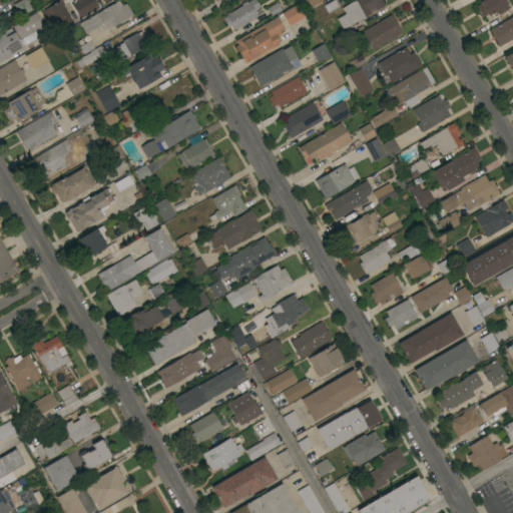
[(20,16),(13,5),(21,0),(26,0),(27,1),(28,0),(29,0),(32,5),(30,7),(32,9),(20,16)]
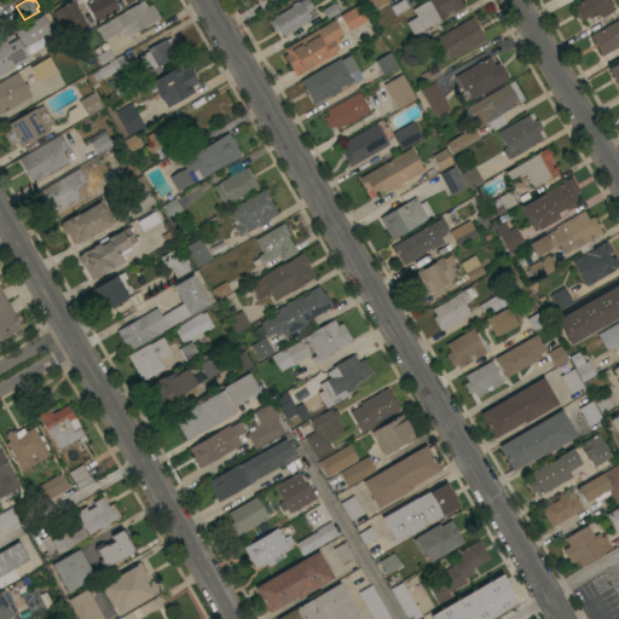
[(52,12),(74,0),(88,28),(74,36),(67,23),(59,27),(52,12)]
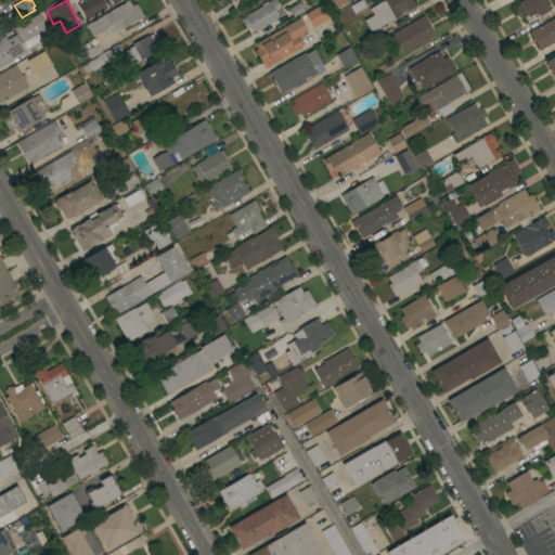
[(101,0),(108,12),(87,24),(76,5),(85,0),(101,0)]
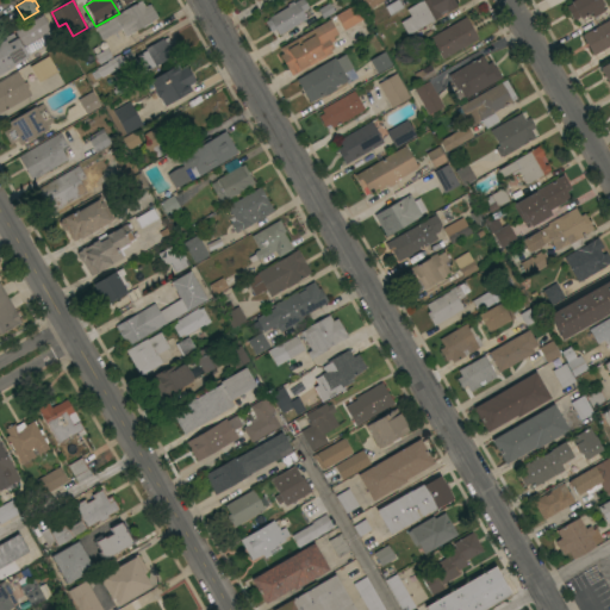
[(275,37),(266,20),(288,7),(287,5),(293,1),(294,4),(299,0),(304,0),(309,8),(302,12),(306,19),(275,37)]
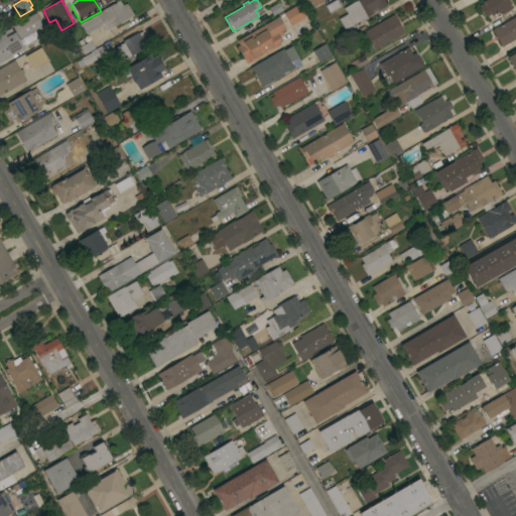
[(325,0),(306,10),(300,0),(325,0)]
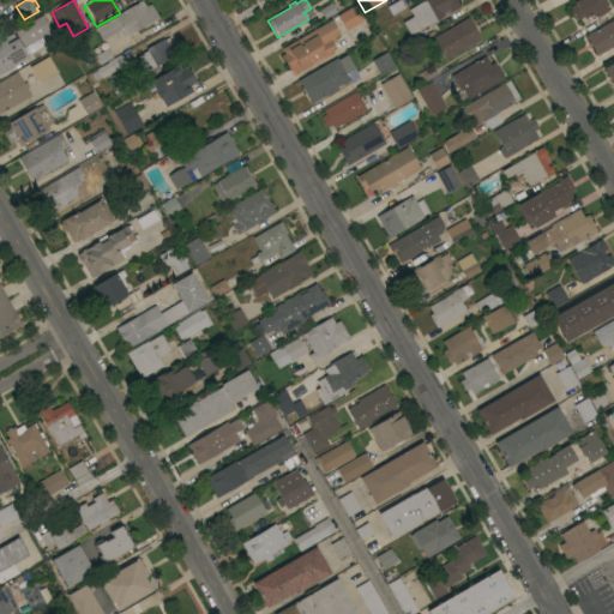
[(410,36),(403,23),(414,17),(409,10),(425,0),(456,0),(461,6),(437,20),(437,22),(434,24),(433,22),(410,36)]
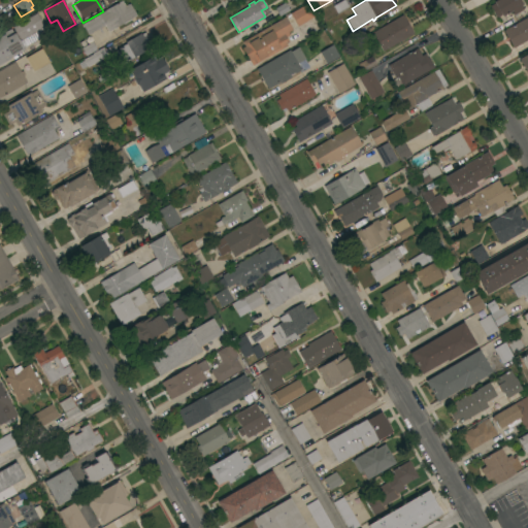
[(520,0),(522,2),(521,3),(522,5),(520,5),(523,9),(514,15),(510,11),(501,17),(501,14),(496,18),(490,6),(494,3),(493,2),(496,0),(520,0)]
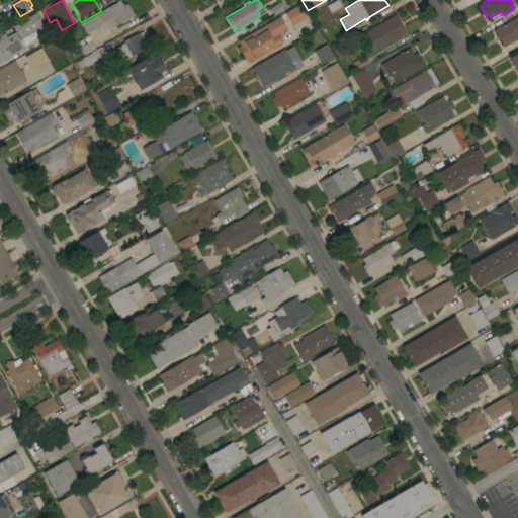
[(134,15),(127,19),(127,20),(121,23),(121,22),(106,31),(102,25),(99,27),(95,30),(95,29),(93,30),(94,32),(90,35),(88,33),(86,34),(80,24),(119,1),(122,6),(126,4),(134,15)]
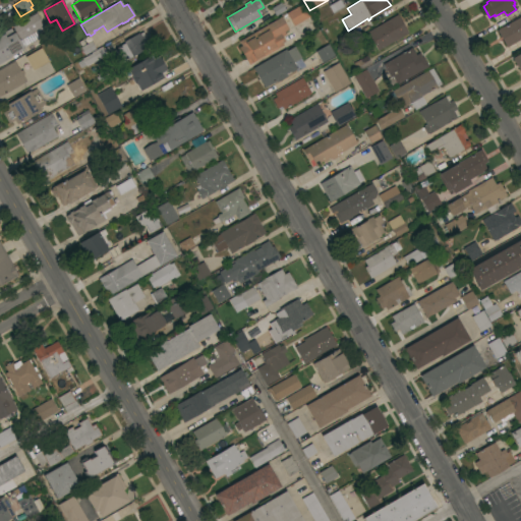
[(293,26),(286,14),(303,3),(311,15),(293,26)]
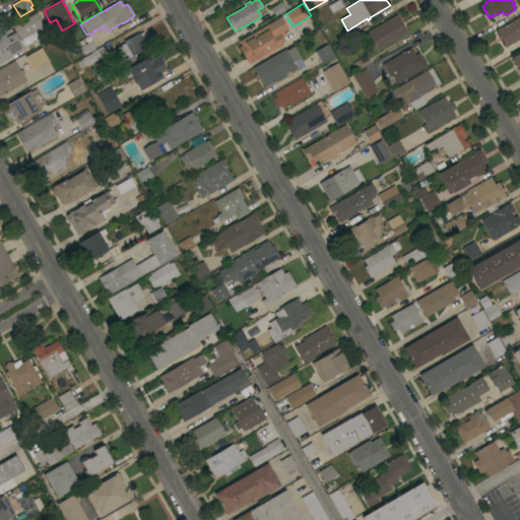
[(20,41),(12,26),(37,13),(36,12),(41,9),(51,28),(46,31),(43,27),(20,41)]
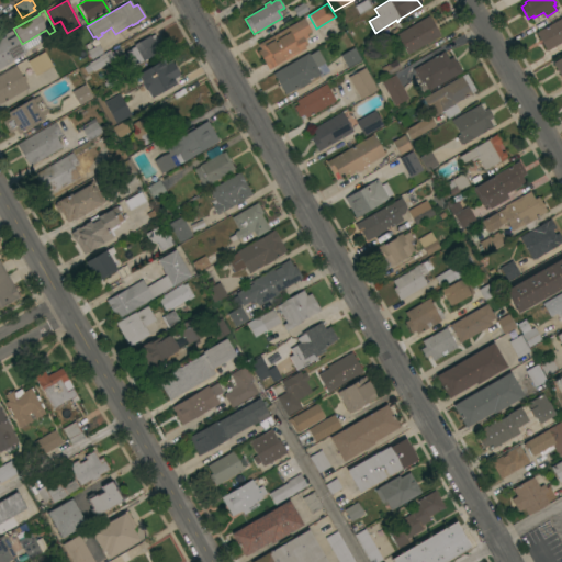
[(408,55),(396,35),(428,15),(440,36),(408,55)]
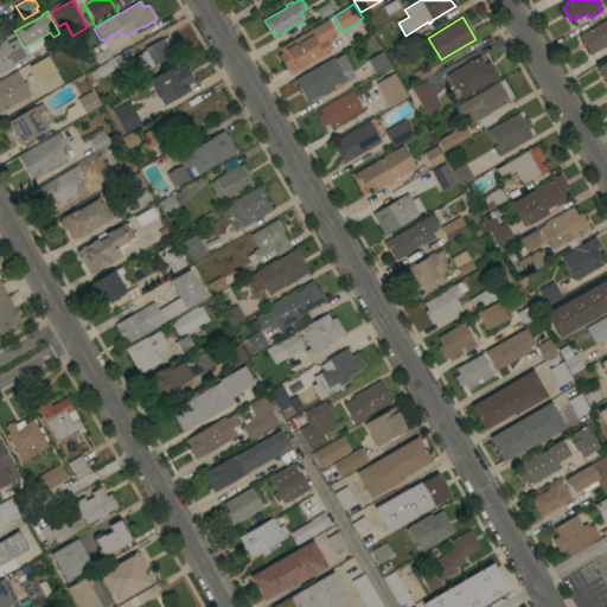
[(606,45),(589,56),(579,36),(606,19),(606,45)]
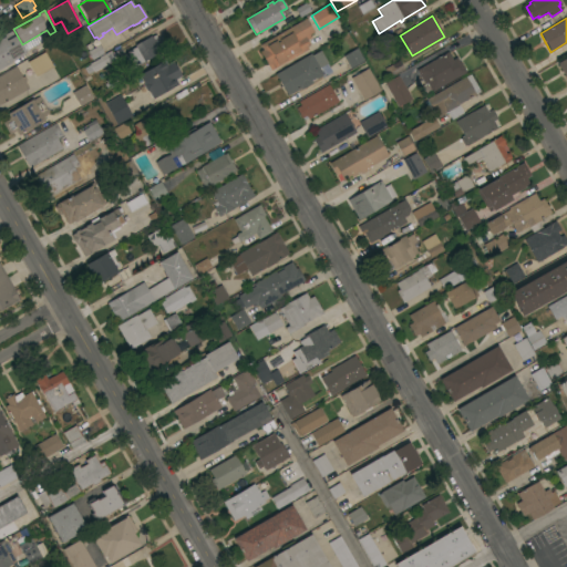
[(274,69),(271,65),(268,66),(259,52),(263,50),(260,45),(306,19),(313,32),(309,34),(311,38),(307,40),(309,45),(307,47),(308,49),(274,69)]
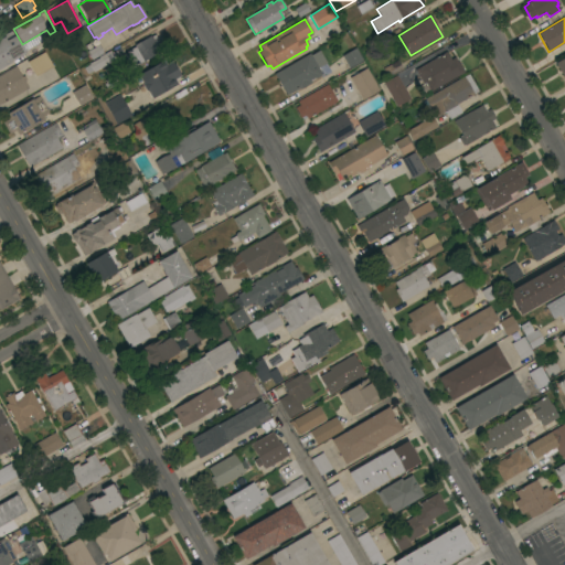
[(0,73),(0,35),(11,30),(13,35),(16,34),(28,57),(0,73)]
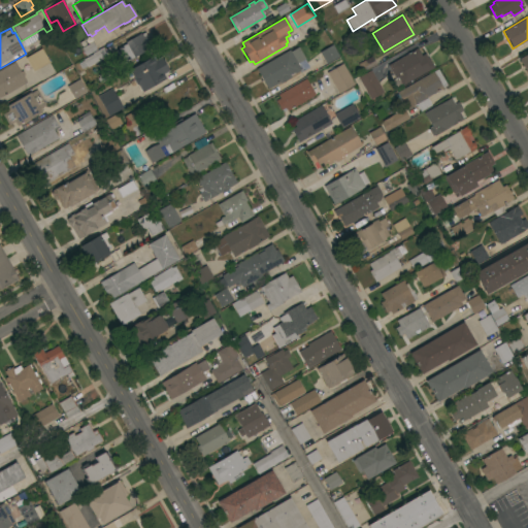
[(140,33),(141,34),(144,33),(153,46),(121,65),(113,53),(118,50),(117,48),(126,43),(125,42),(140,33)]
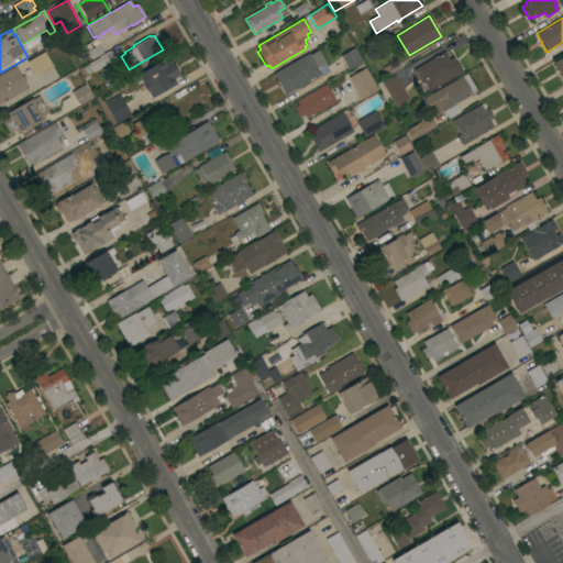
[(91,59),(87,52),(87,51),(84,45),(95,39),(103,53),(91,59)]
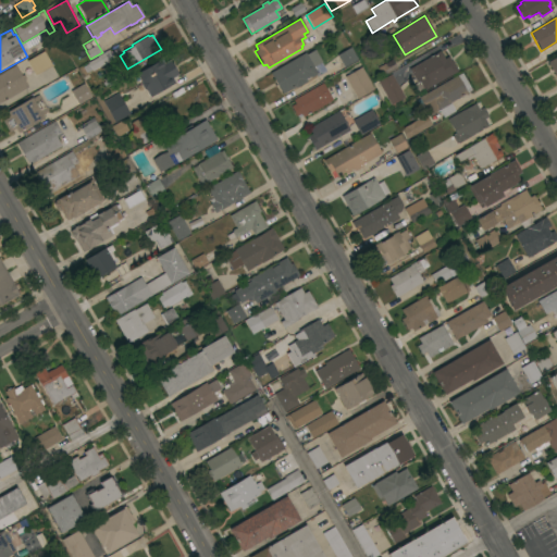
[(337,56),(350,47),(358,60),(344,67),(337,56)]
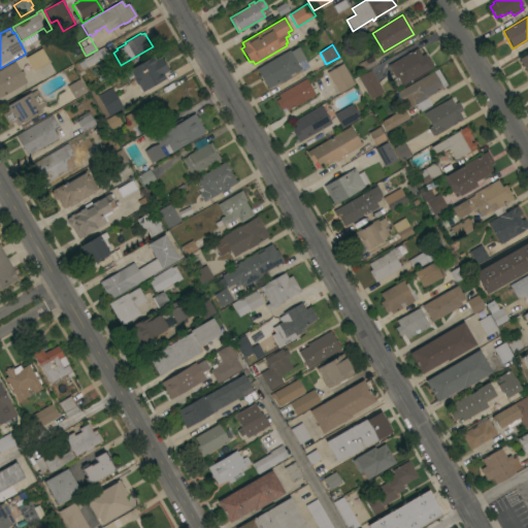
[(88,67),(87,66),(83,69),(81,67),(80,68),(79,65),(78,64),(84,61),(84,60),(93,54),(103,47),(107,56),(88,67)]
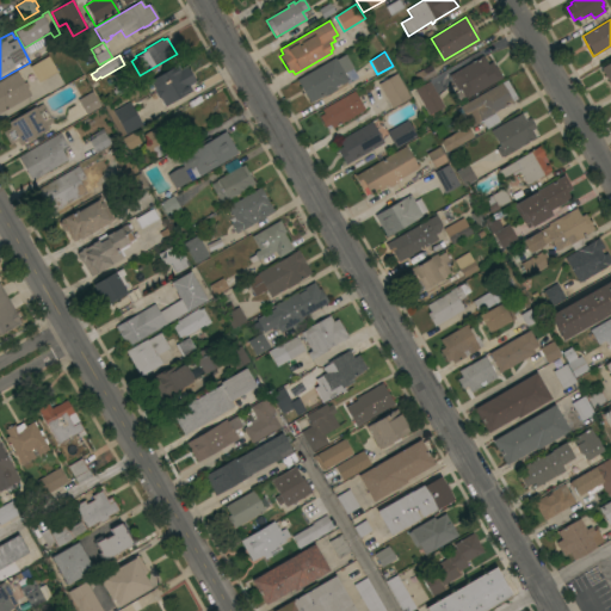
[(335,57),(337,60),(345,55),(353,68),(344,74),(349,81),(335,88),(337,90),(325,97),(323,96),(309,104),(296,80),(335,57)]
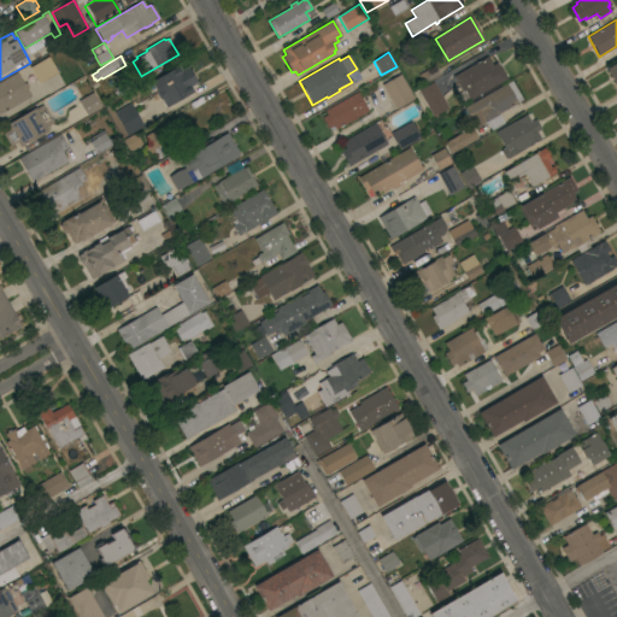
[(39,84),(29,68),(48,57),(58,74),(39,84)]
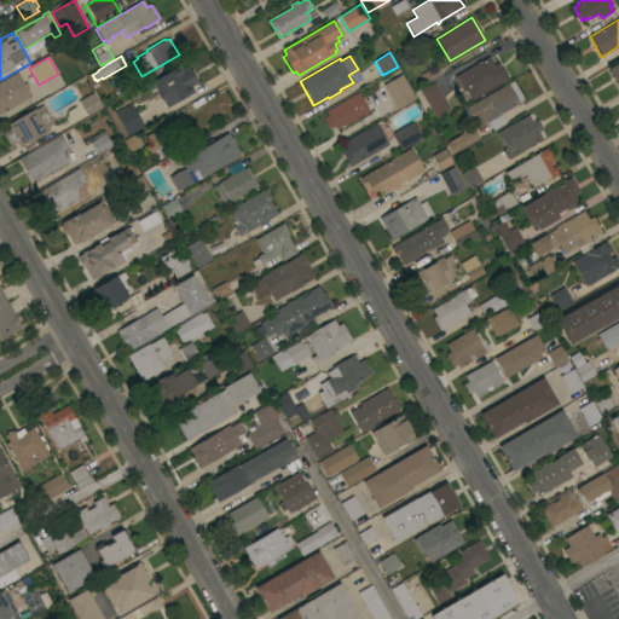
[(470,102),(469,98),(464,100),(461,94),(463,92),(455,76),(489,57),(493,65),(498,63),(502,68),(509,79),(470,102)]
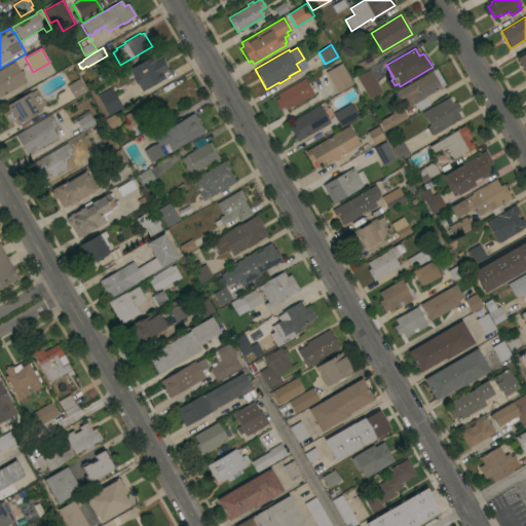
[(525,52),(525,75),(517,59),(525,52)]
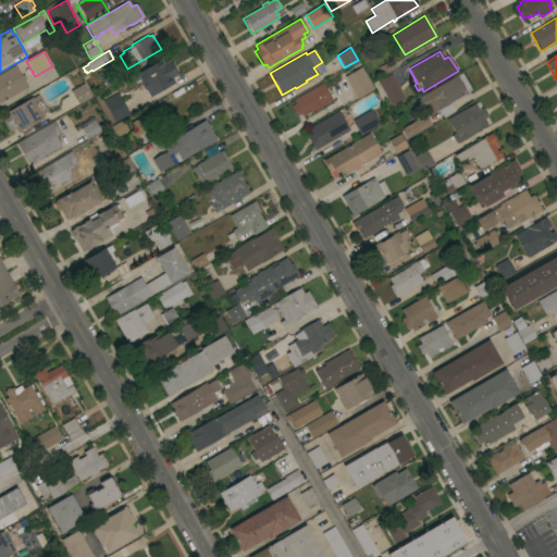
[(149,98),(146,90),(143,89),(140,84),(140,82),(136,74),(161,60),(163,63),(170,60),(178,75),(172,78),(175,83),(149,98)]
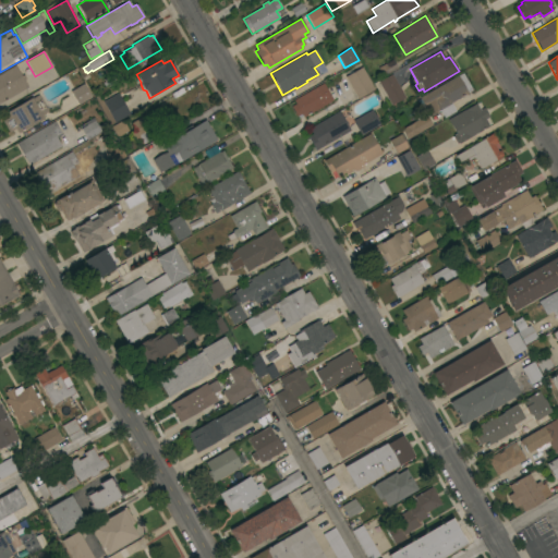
[(393,60),(399,69),(384,77),(378,68),(393,60)]
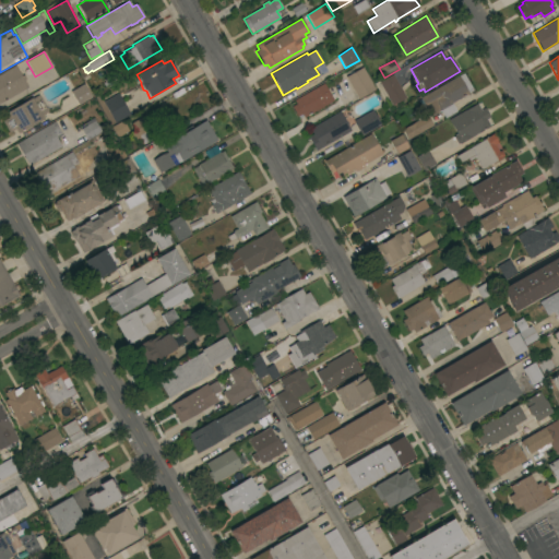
[(0,104),(0,74),(15,66),(22,76),(24,75),(26,79),(24,80),(28,87),(0,104)]
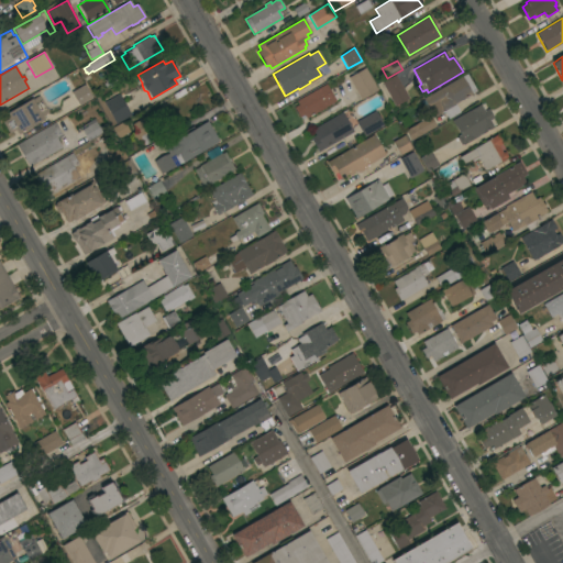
[(349,77),(365,68),(378,90),(361,100),(349,77)]
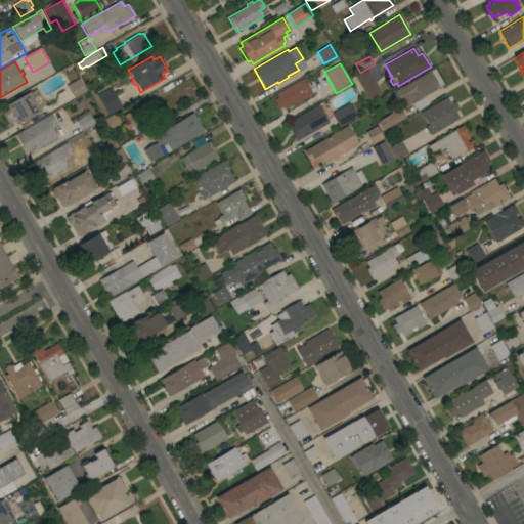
[(424,97),(428,104),(418,111),(413,103),(403,110),(393,92),(430,71),(430,72),(434,69),(443,85),(424,97)]
